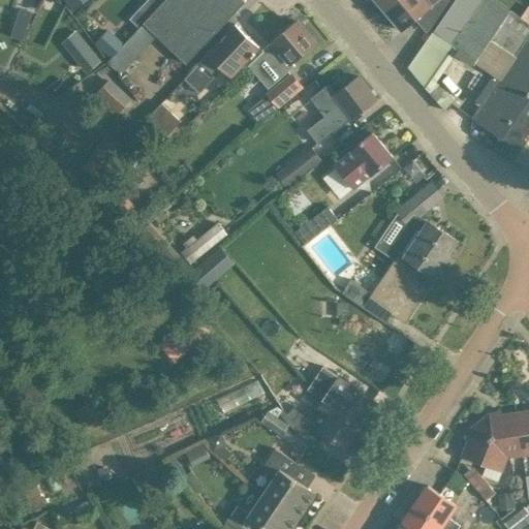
[(65,0),(74,10),(87,0),(65,0)]
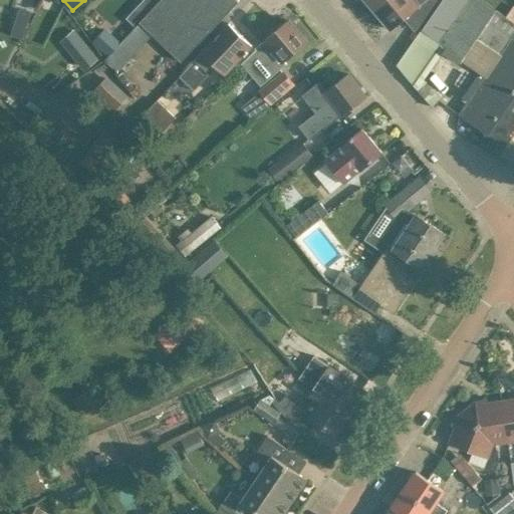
[(147,14),(160,0),(143,0),(138,5),(147,14)]
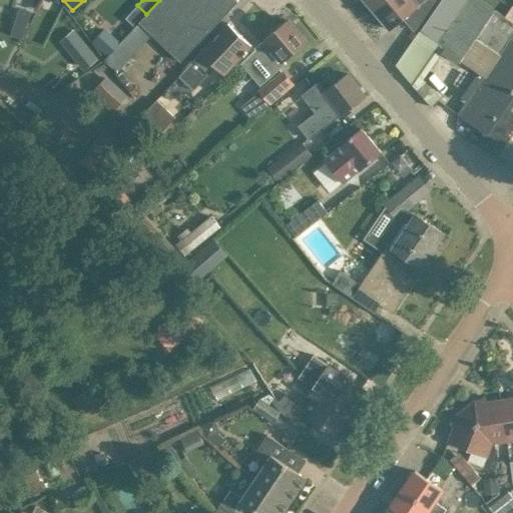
[(159,0),(146,14),(139,22),(181,62),(224,15),(238,1),(237,0),(159,0)]
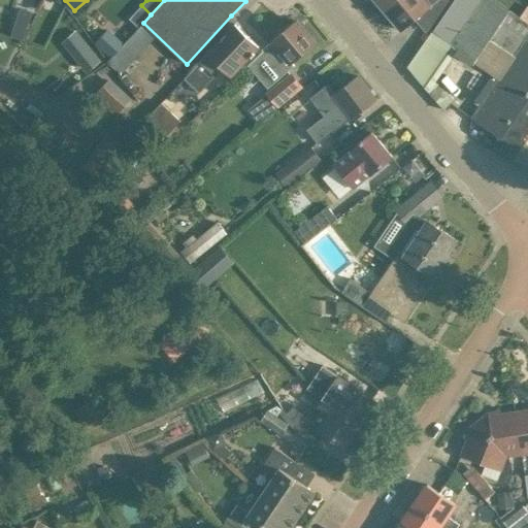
[(384,8),(386,11),(399,0),(372,0),(382,10),(384,8)]
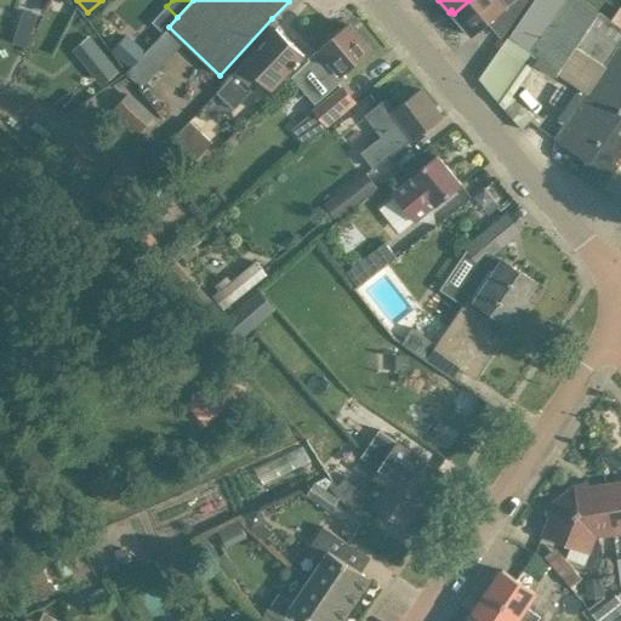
[(493,18),(506,34),(529,0),(469,0),(454,13),(457,17),(455,20),(467,33),(468,30),(473,35),(493,18)]
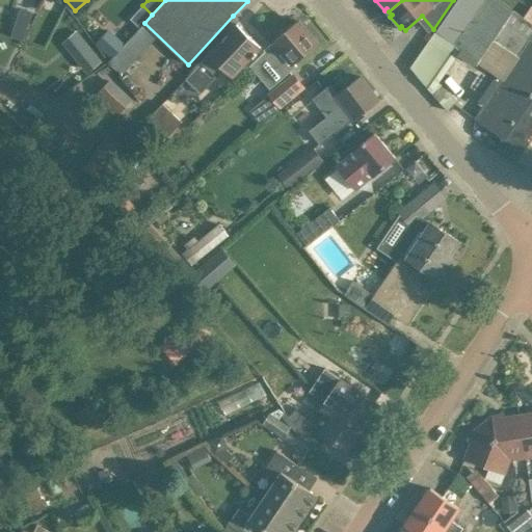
[(501,0),(457,0),(436,30),(462,49),(503,78),(502,80),(477,117),(505,136),(503,139),(522,151),(531,135),(531,22),(524,17),(511,8),(512,7),(501,0)]
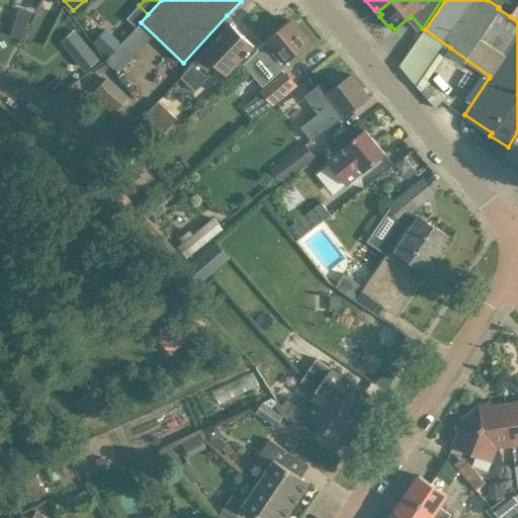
[(290,19),(275,32),(257,48),(259,51),(255,54),(274,77),(289,64),(286,61),(310,41),(290,19)]
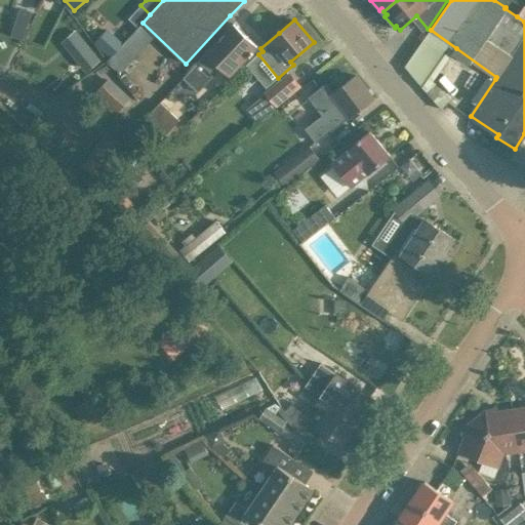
[(80,84),(104,61),(74,22),(48,41),(80,84)]
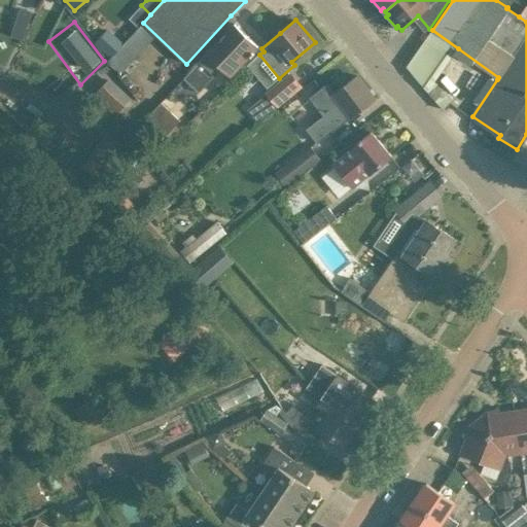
[(231,76),(253,51),(258,46),(235,24),(192,68),(208,82),(222,68),(231,76)]
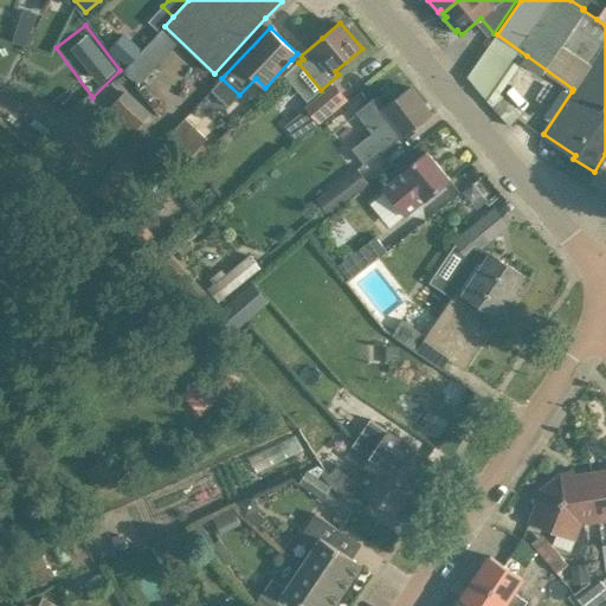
[(27,45),(31,33),(17,28),(13,42),(27,45)]
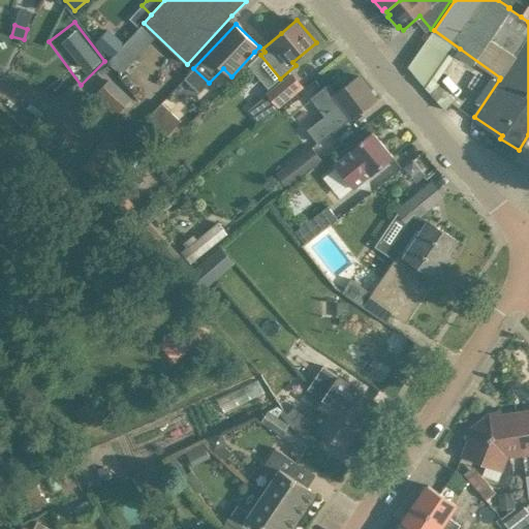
[(113,56),(124,44),(109,30),(97,42),(113,56)]
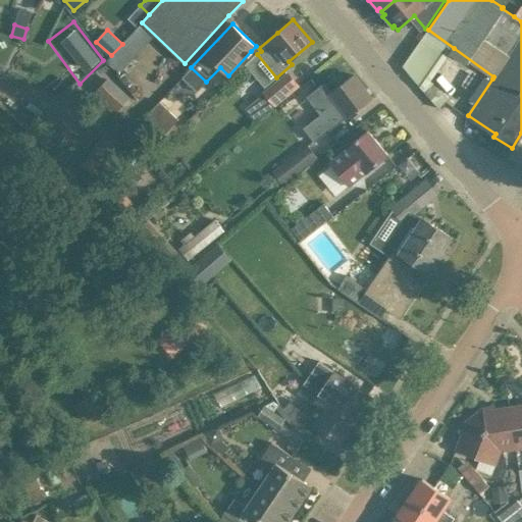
[(264,94),(275,106),(275,107),(301,86),(289,71),(264,93),(264,94)]
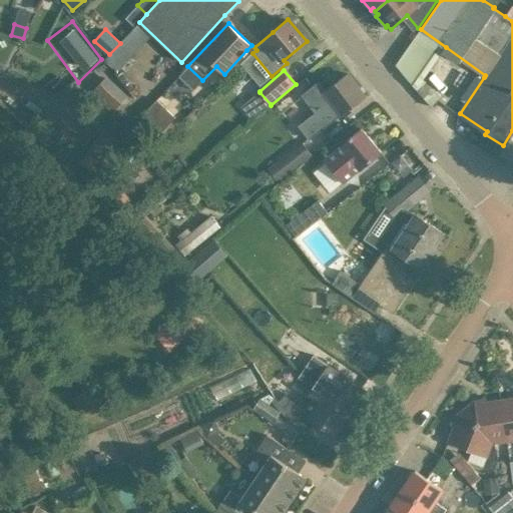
[(349,73),(333,85),(325,92),(326,93),(315,101),(321,109),(301,124),(311,137),(366,95),(349,73)]
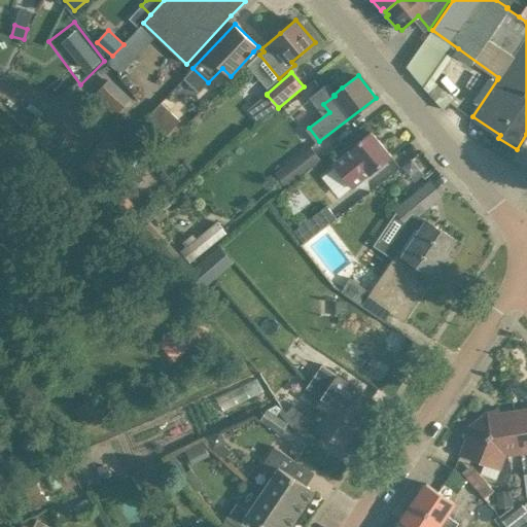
[(110,77),(97,93),(119,113),(133,98),(110,77)]
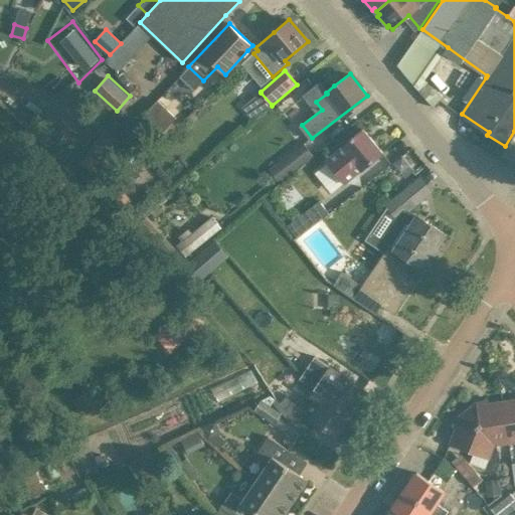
[(143,114),(153,123),(167,109),(157,99),(143,114)]
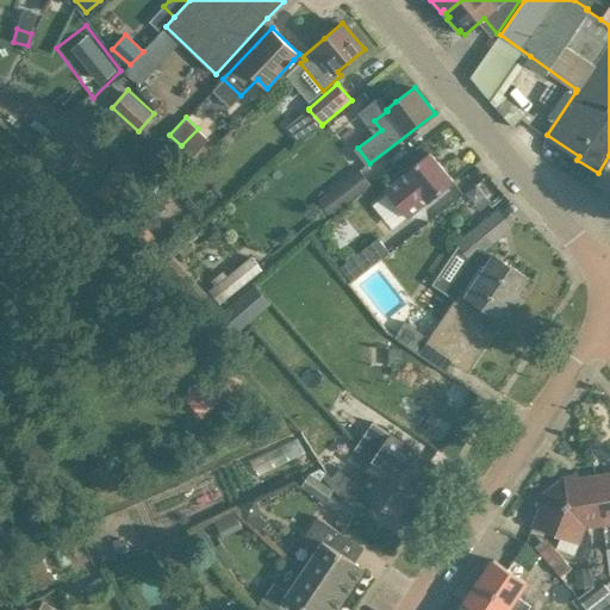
[(430,153),(412,167),(406,173),(386,191),(409,217),(454,180),(430,153)]
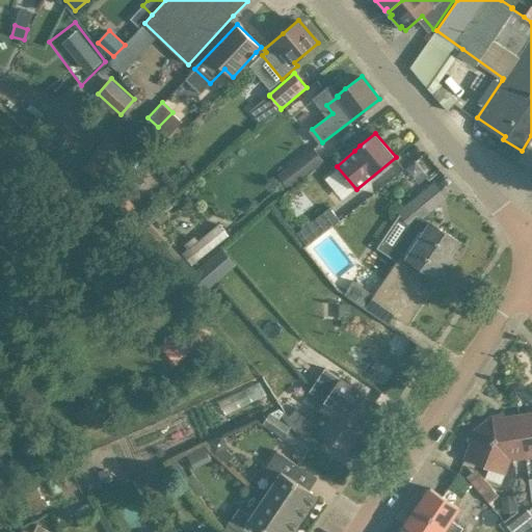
[(324,160),(314,147),(292,163),(302,178),(324,160)]
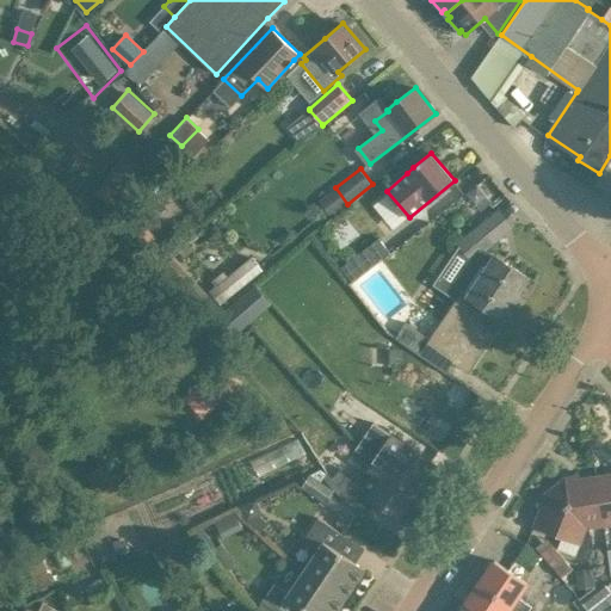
[(467,193),(475,204),(486,196),(477,185),(467,193)]
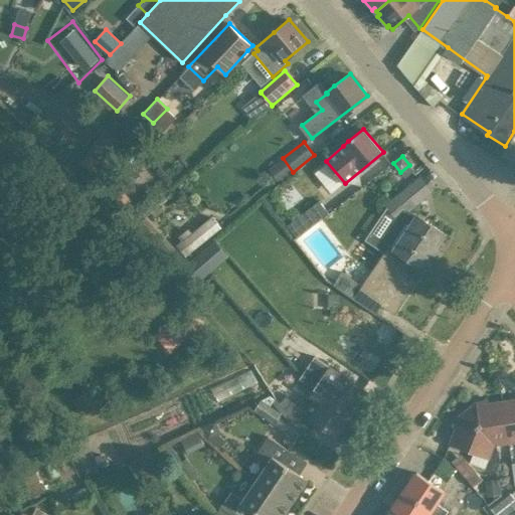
[(62,195),(63,194),(70,182),(60,177),(53,190),(61,195),(62,195)]
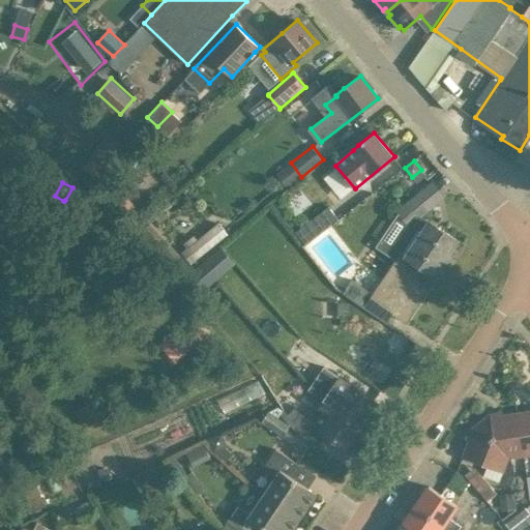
[(399,211),(408,224),(392,246),(403,254),(435,275),(459,240),(431,222),(430,223),(419,215),(444,195),(433,182),(418,196),(402,208),(399,211)]
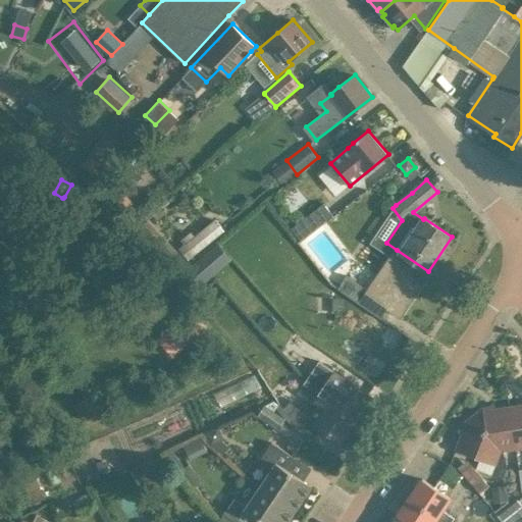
[(324,203),(291,227),(301,241),(333,216),(324,203)]
